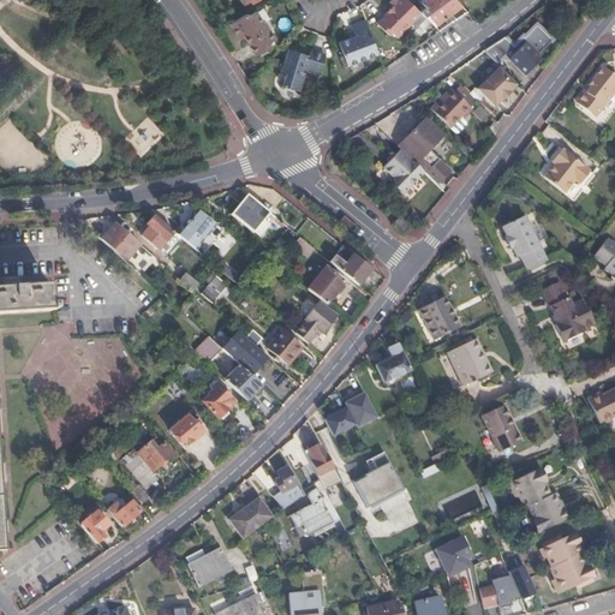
[(411,23),(421,15),(419,12),(406,0),(395,0),(393,3),(395,7),(377,22),(389,35),(393,33),(398,39),(412,25),(411,23)]
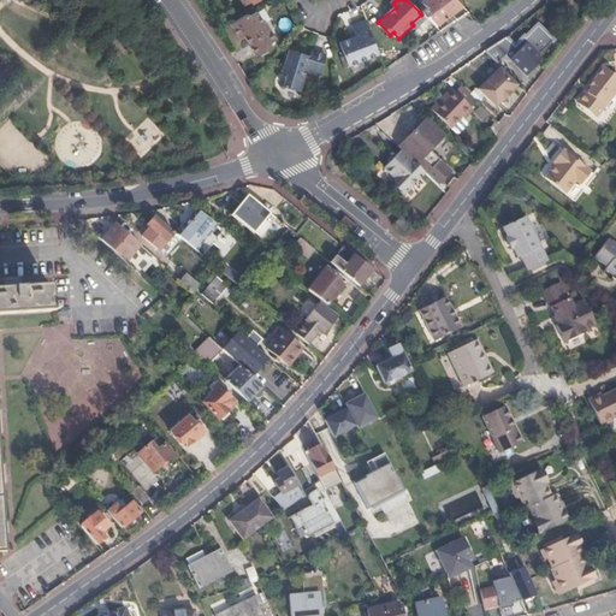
[(431,23),(433,25),(462,6),(456,0),(424,0),(421,4),(425,7),(420,12),(421,15),(431,23)]
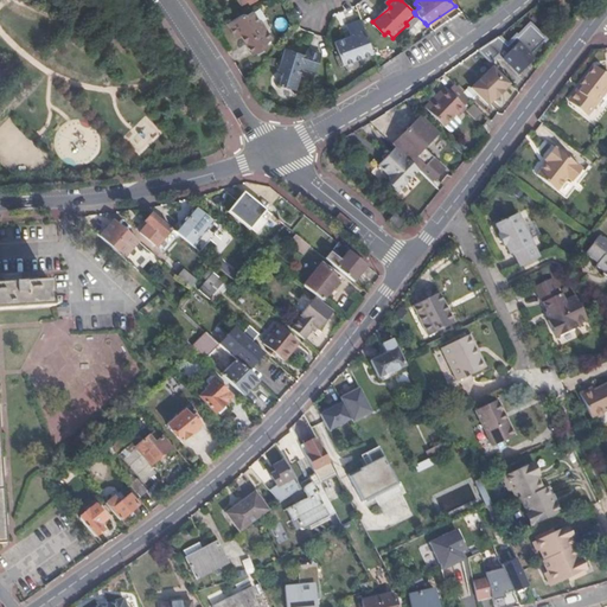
[(244,13),(228,23),(237,38),(241,36),(254,55),(268,46),(266,43),(273,39),(262,23),(261,23),(254,12),(247,17),(244,13)]
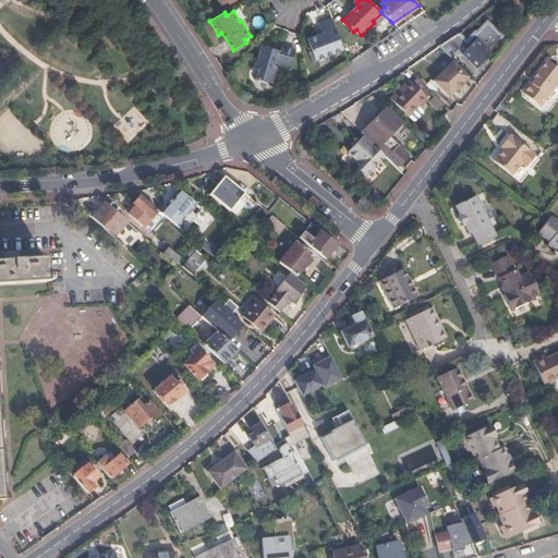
[(325,56),(342,49),(342,48),(331,19),(318,23),(320,28),(322,33),(317,34),(307,38),(316,60),(317,59),(317,60),(320,61),(325,60),(326,58),(325,56)]
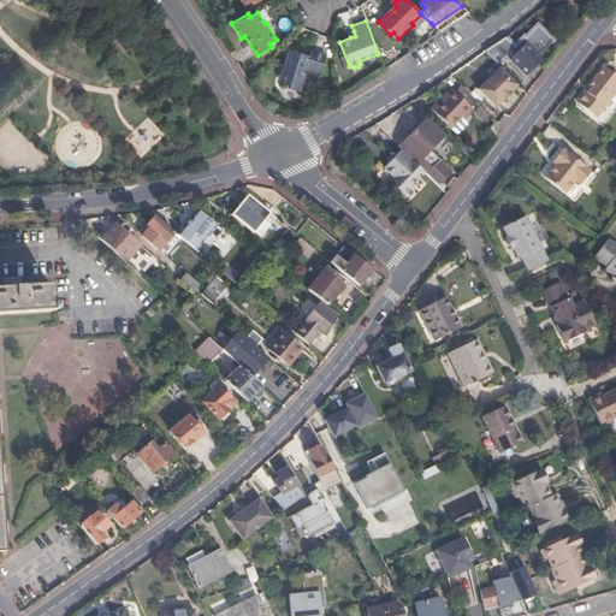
[(519,49),(505,37),(484,53),(497,65),(504,57),(526,75),(540,58),(525,43),(519,49)]
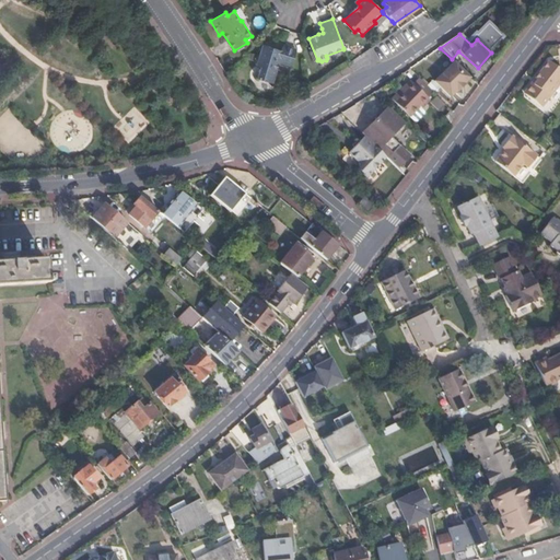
[(278,61),(291,65),(295,50),(282,45),(281,50),(269,46),(269,47),(268,49),(263,48),(256,67),(260,68),(257,78),(271,82),(276,70),(272,69),(275,60),(278,61)]
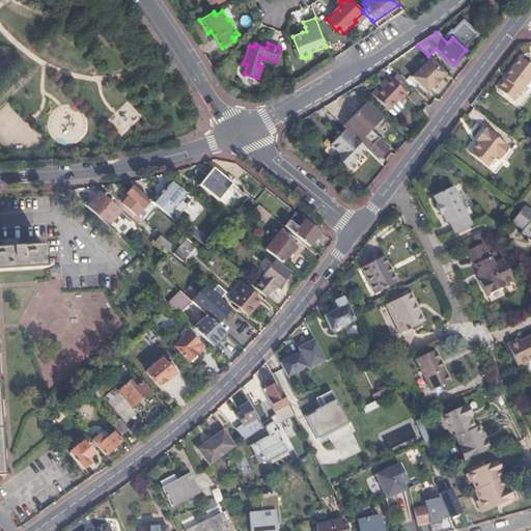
[(412,78),(427,92),(434,86),(442,79),(441,78),(446,73),(434,61),(431,59),(412,78)]
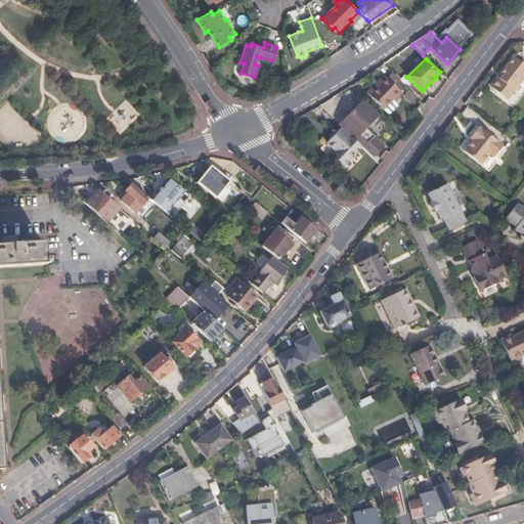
[(499,81),(496,81),(492,87),(493,90),(508,101),(523,80),(523,67),(514,58),(503,73),(504,77),(499,81)]
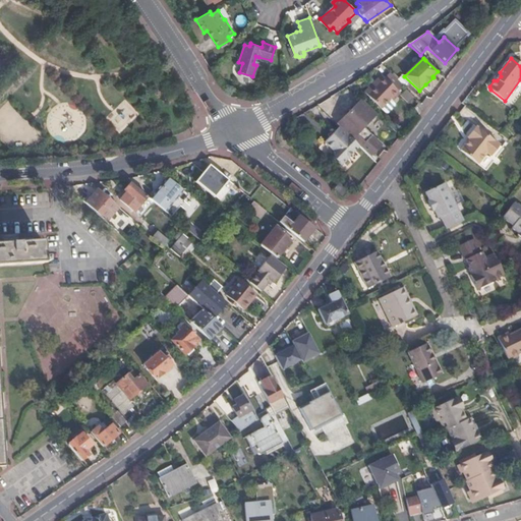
[(397,92),(402,85),(396,78),(389,72),(383,79),(373,90),(370,88),(364,95),(381,110),(390,100),(392,101),(399,94),(397,92)]
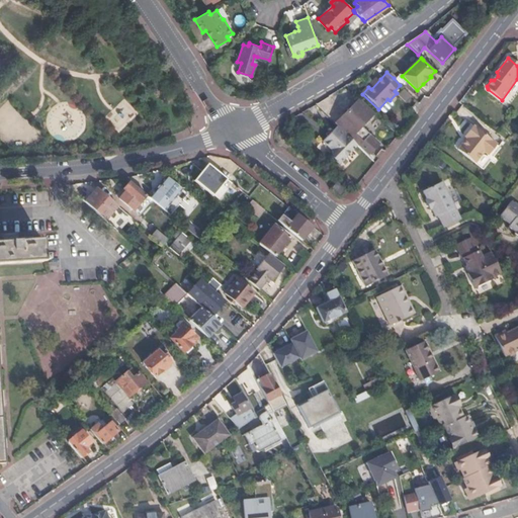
[(378,77),(368,87),(371,89),(380,79),(378,77)]
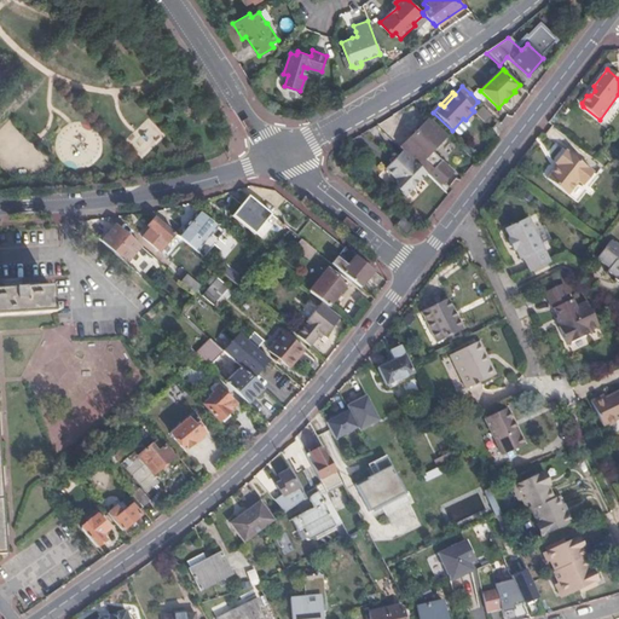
[(482,106),(476,113),(485,121),(491,115),(482,106)]
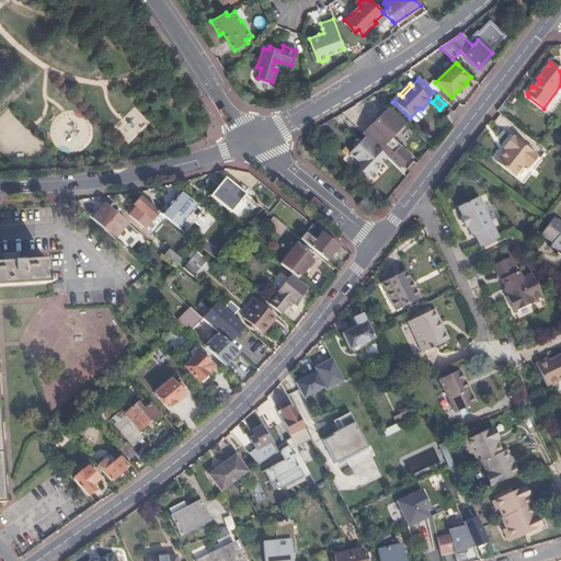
[(405,123),(389,107),(369,128),(364,134),(388,159),(390,161),(398,169),(410,157),(400,147),(390,138),(405,123)]
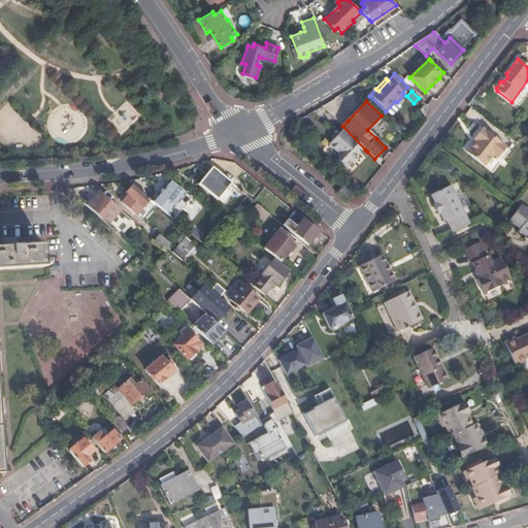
[(365,150),(342,126),(341,127),(347,132),(365,150)]
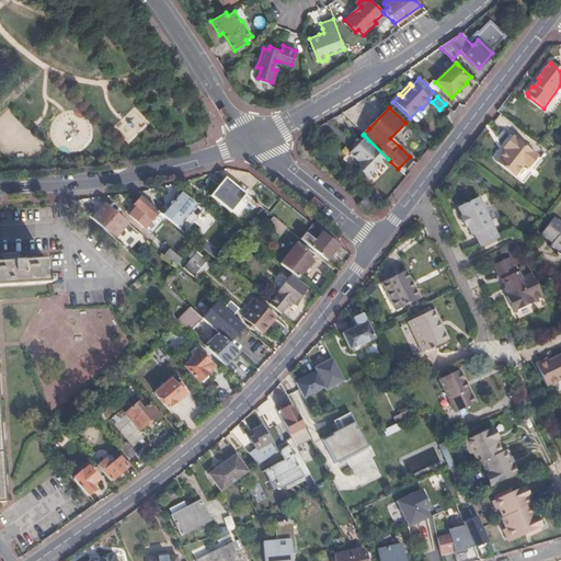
[(504,148),(506,150),(508,151),(505,155),(504,153),(497,163),(516,176),(525,164),(530,169),(539,157),(534,152),(531,155),(523,148),(525,146),(513,137),(504,148)]
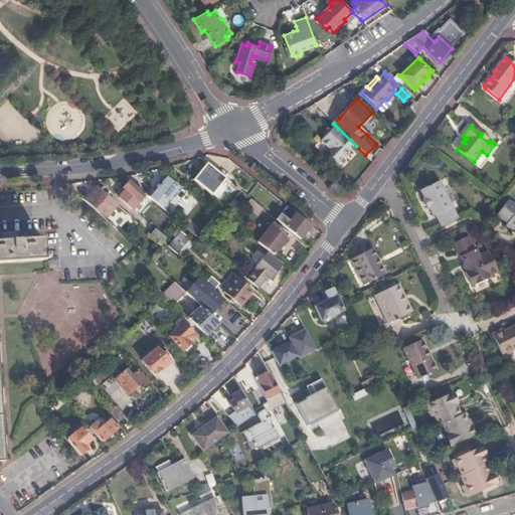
[(340,166),(358,148),(356,146),(338,129),(324,143),(333,151),(334,160),(340,166)]
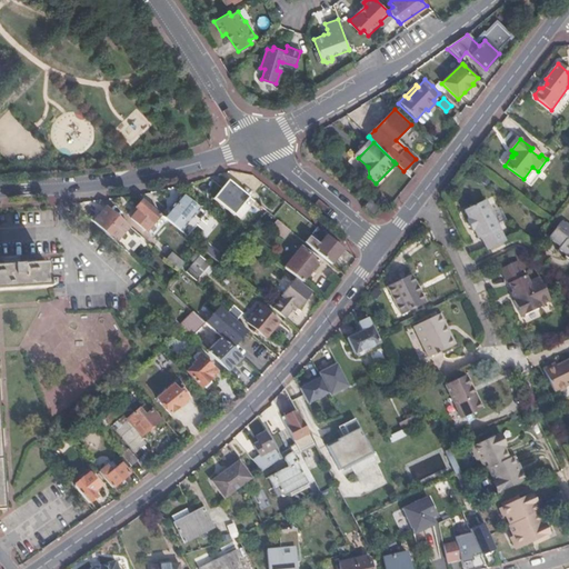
[(532,167),(523,179),(532,186),(550,161),(547,159),(538,171),(532,167)]
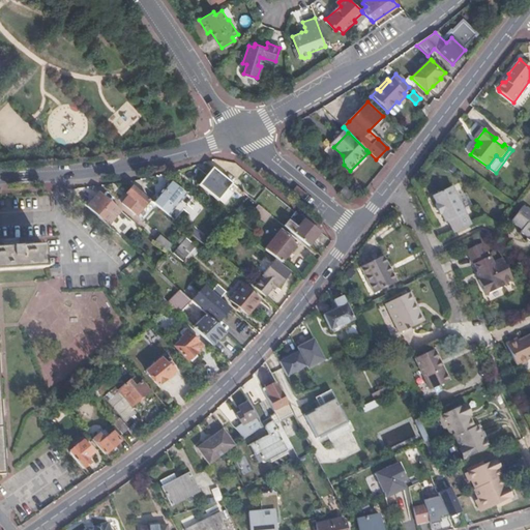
[(385,165),(361,194),(369,199),(392,170),(385,165)]
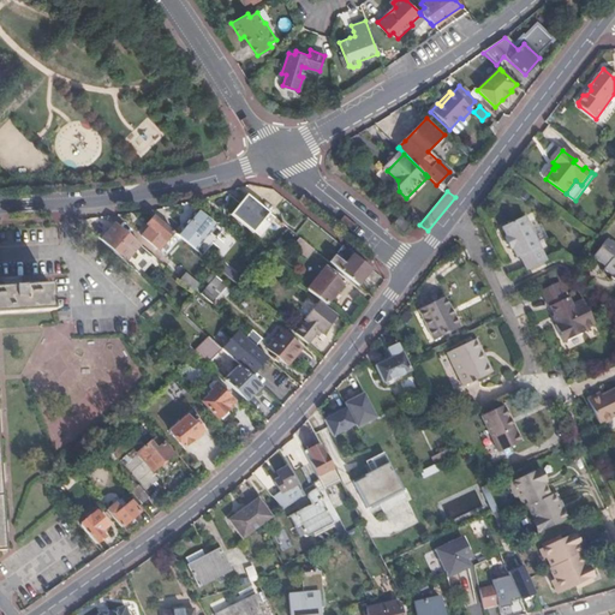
[(252,233),(269,213),(246,193),(230,214),(252,233)]
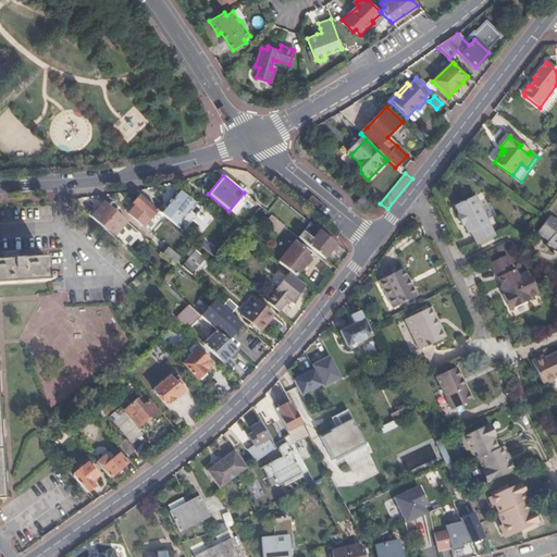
[(160,212),(176,226),(196,205),(180,190),(160,212)]
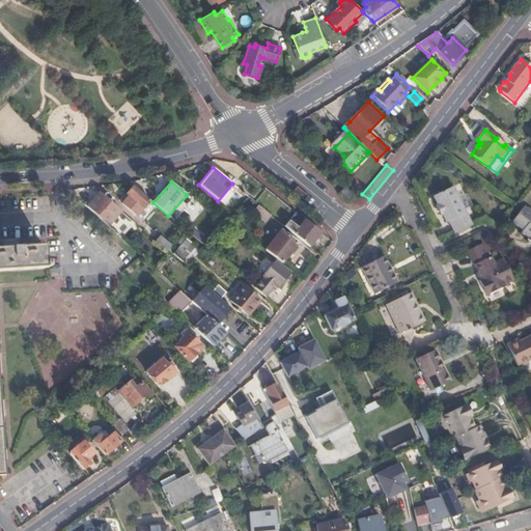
[(345,186),(339,193),(347,202),(356,194),(345,186)]
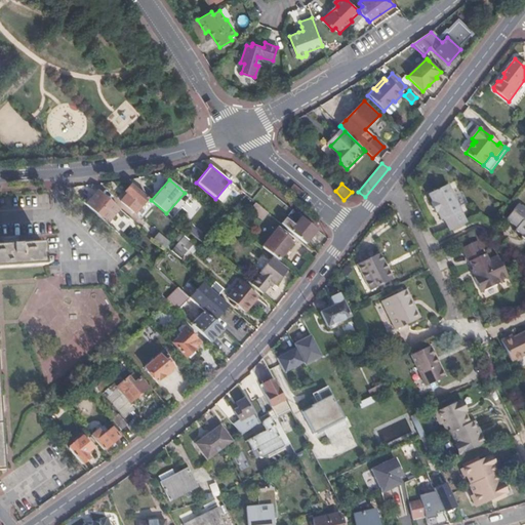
[(149,199),(132,185),(126,193),(129,195),(122,202),(135,214),(149,199)]
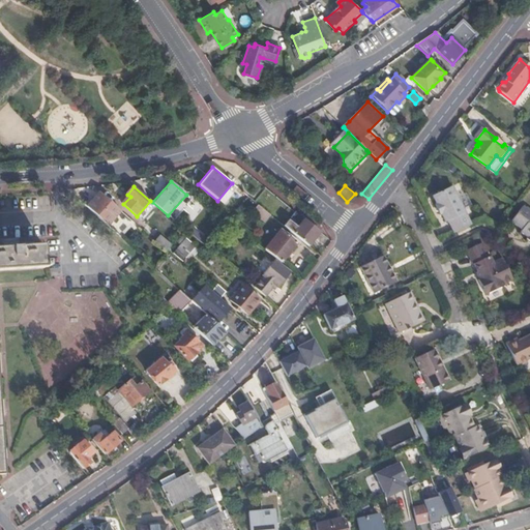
[(472,227),(452,188),(433,199),(438,207),(436,207),(441,217),(442,216),(446,225),(448,224),(454,235),(472,227)]
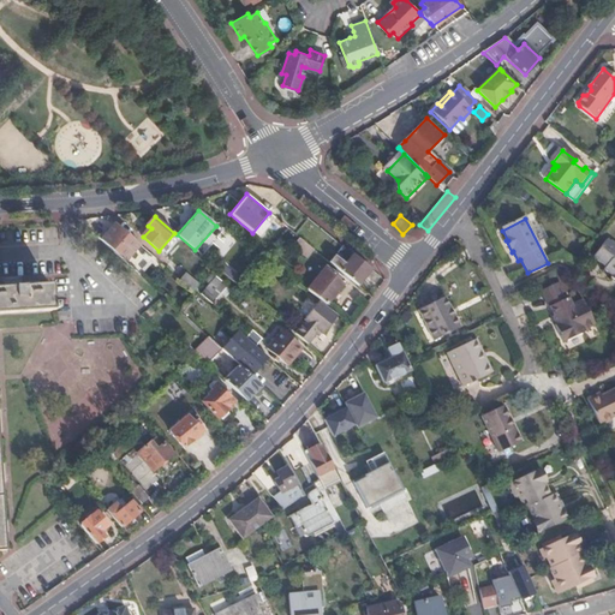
[(139,246),(115,225),(109,231),(106,230),(97,238),(113,252),(124,263),(139,246)]
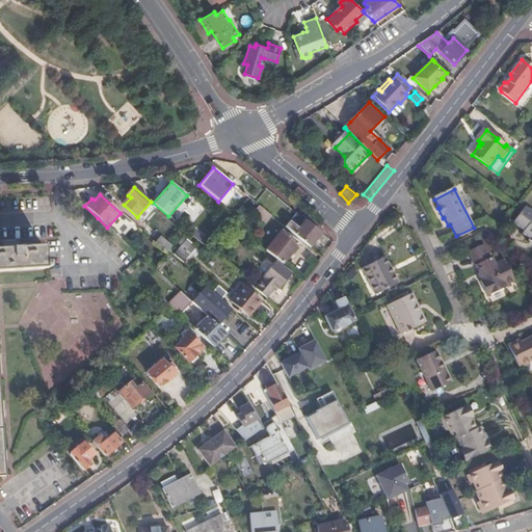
[(256,204),(255,202),(250,207),(255,210),(253,212),(265,222),(271,215),(256,204)]
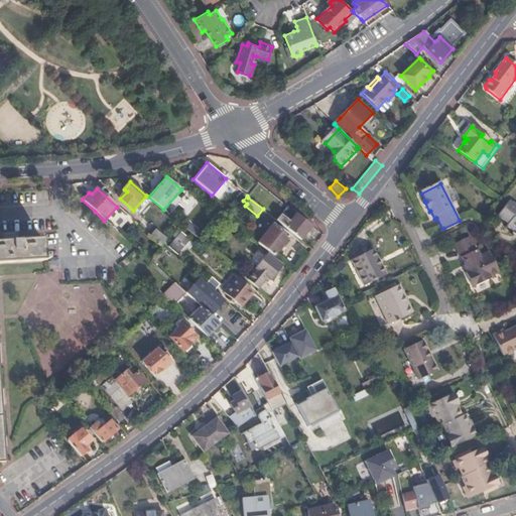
[(515,209),(509,204),(499,218),(509,226),(508,228),(515,233),(514,235),(515,236),(515,209)]
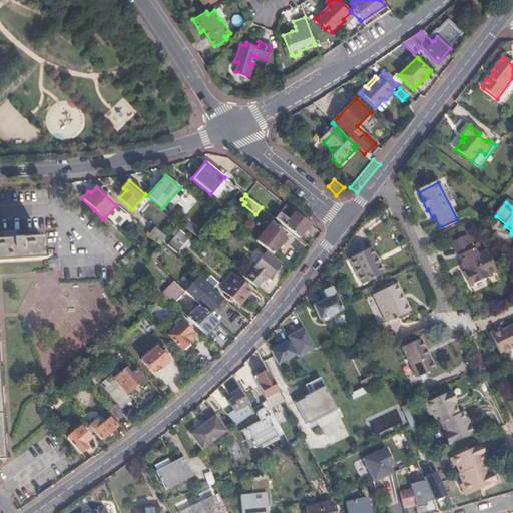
[(295,212),(283,225),(298,238),(309,224),(295,212)]
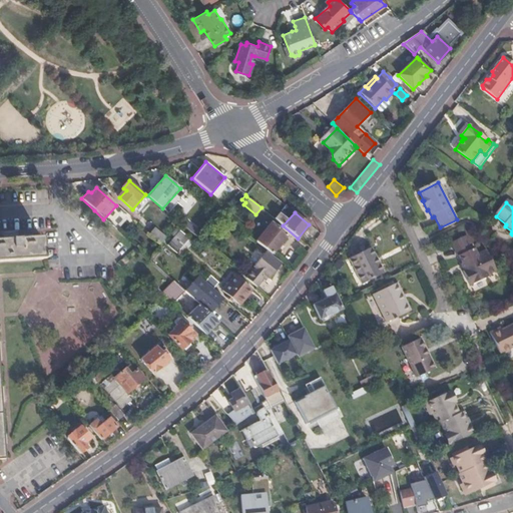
[(259,233),(253,239),(271,253),(285,235),(268,221),(263,227),(265,229),(260,234),(259,233)]
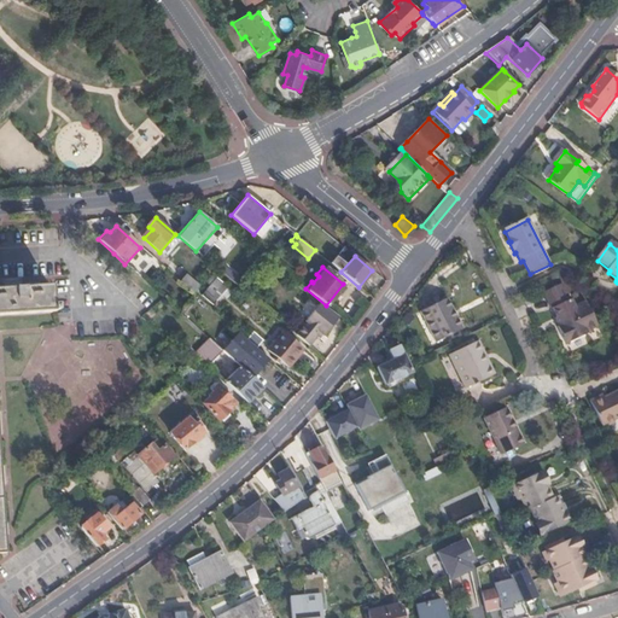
[(193,295),(200,287),(187,277),(181,284),(193,295)]
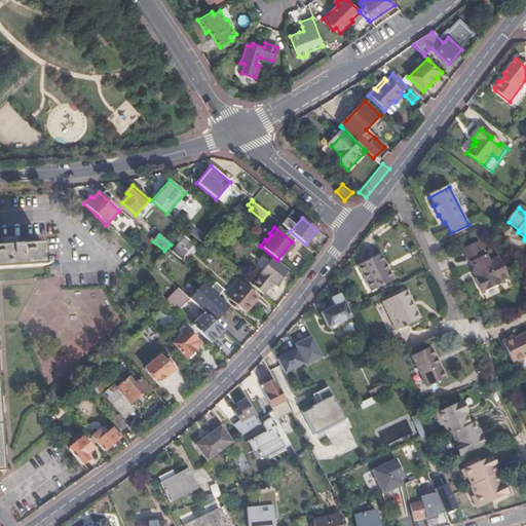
[(185,236),(175,249),(183,257),(194,243),(185,236)]
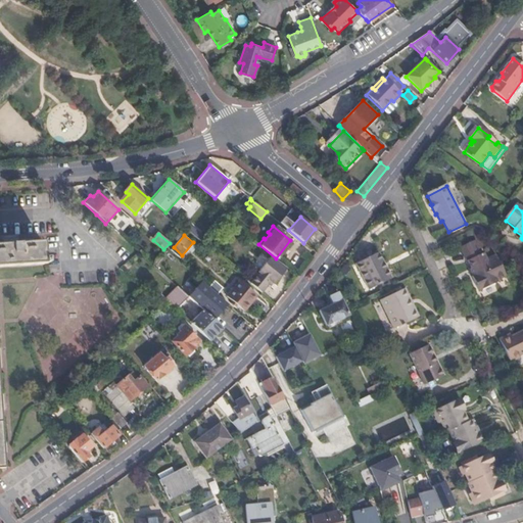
[(0,267),(42,265),(46,264),(46,258),(42,258),(41,241),(17,243),(17,238),(2,239),(2,244),(0,243),(0,267)]
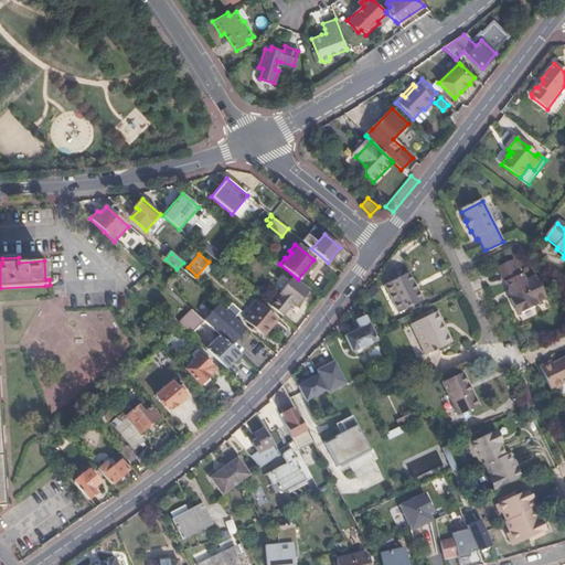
[(512,260),(497,269),(503,284),(504,284),(512,298),(510,300),(518,317),(537,308),(536,306),(546,300),(535,278),(525,283),(521,276),(520,276),(512,260)]
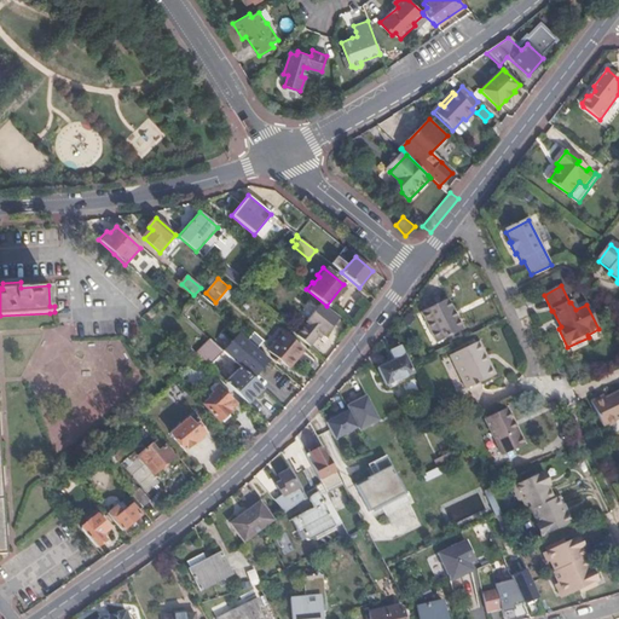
[(463,329),(447,299),(421,311),(437,342),(463,329)]
